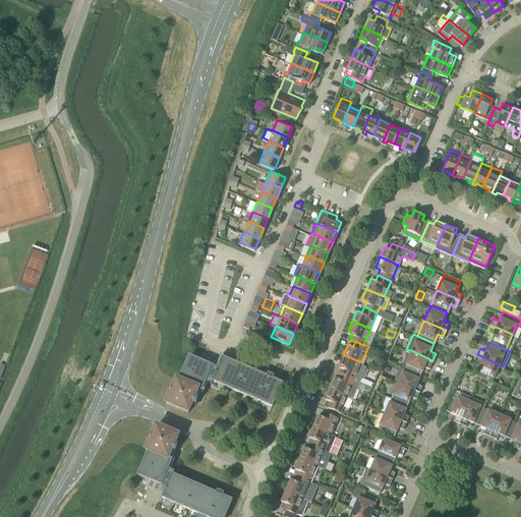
[(432,360),(411,350),(404,365),(420,372),(424,364),(429,366),(432,360)]
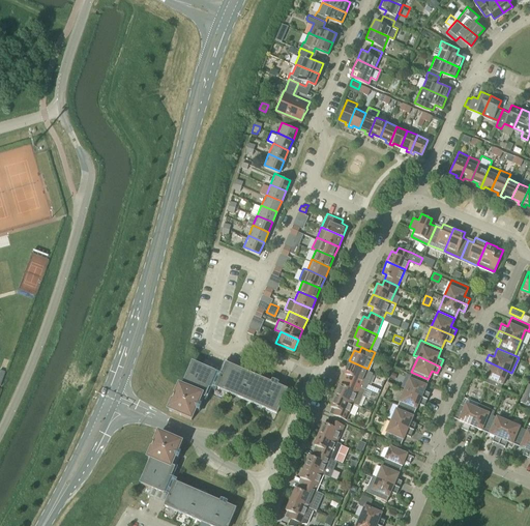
[(210,382),(215,370),(208,367),(211,359),(205,357),(203,363),(193,359),(182,383),(179,382),(169,407),(192,417),(196,408),(202,393),(205,395),(210,382)]
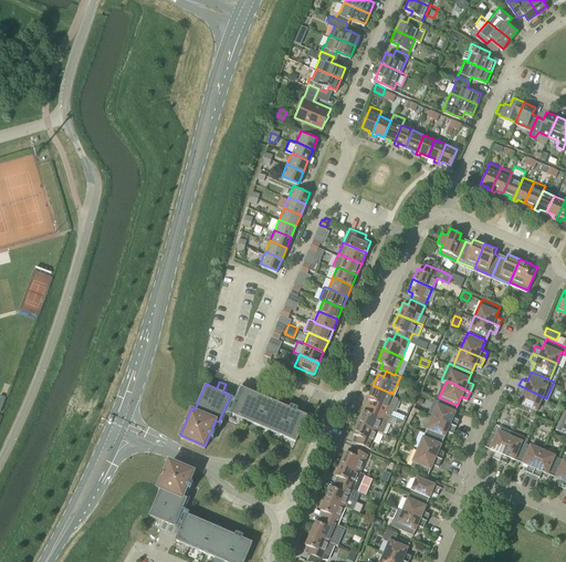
[(368,397),(366,404),(390,414),(398,396),(392,394),(373,385),(368,397)]
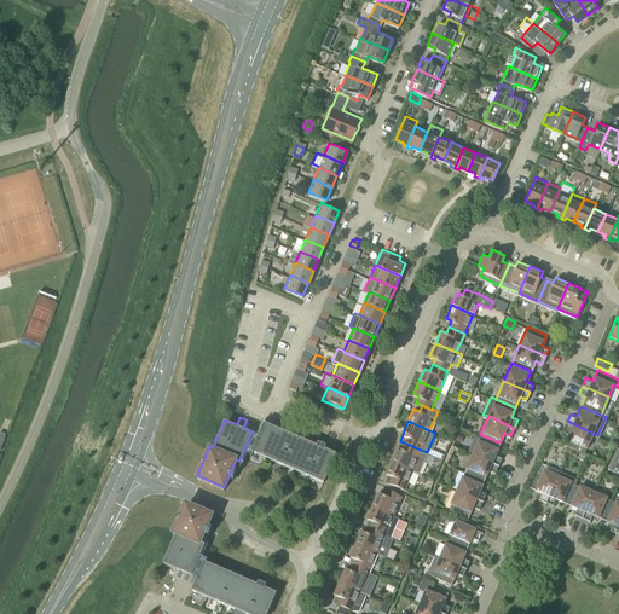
[(593,433),(567,421),(563,429),(570,432),(565,442),(570,445),(577,447),(585,451),(593,433)]
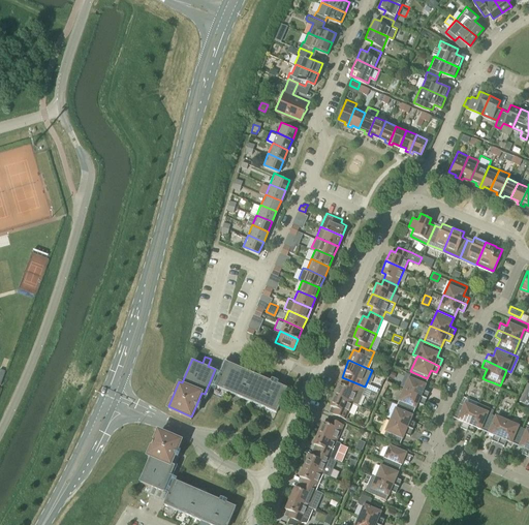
[(215,369),(210,381),(276,410),(286,387),(225,361),(221,371),(215,369)]
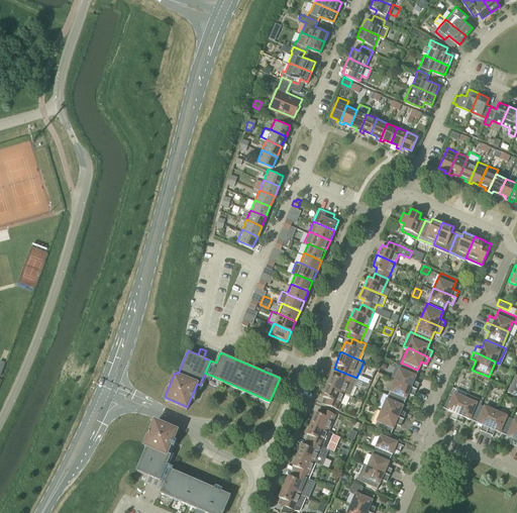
[(401,363),(395,378),(416,387),(419,381),(414,379),(417,370),(401,363)]
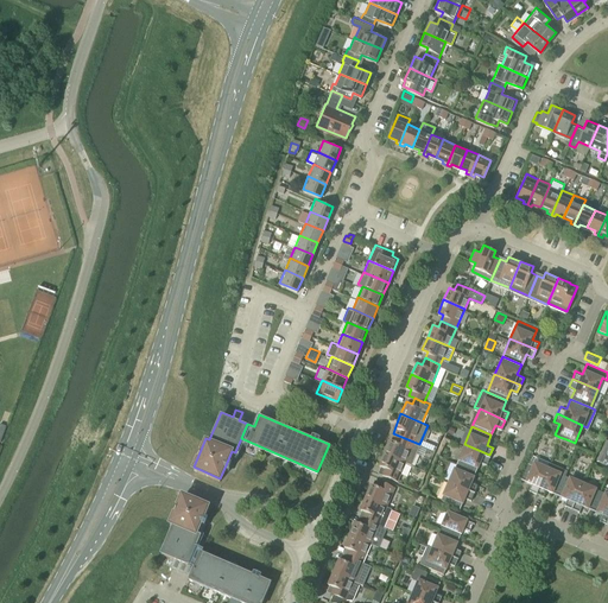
[(387,444),(385,451),(405,459),(405,461),(411,463),(419,444),(393,433),(391,439),(390,438),(387,444)]
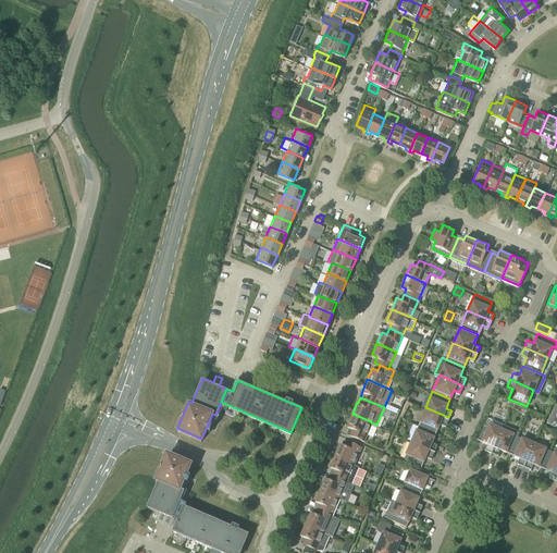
[(425,407),(418,424),(436,431),(440,422),(446,425),(448,417),(425,407)]
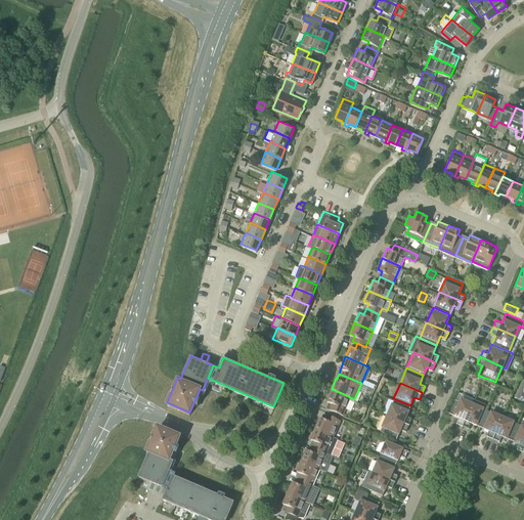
[(515,395),(523,399),(523,396),(523,385),(520,383),(515,395)]
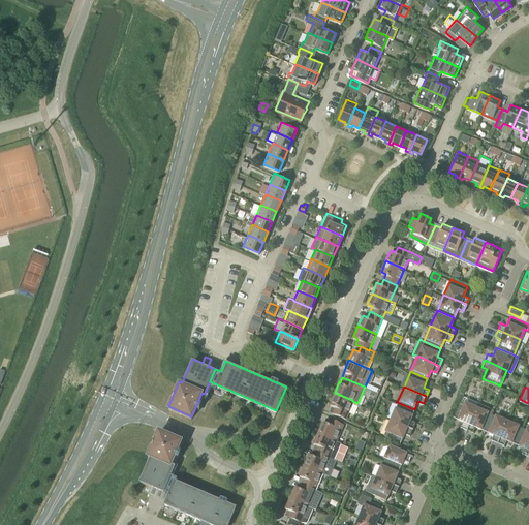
[(352,400),(335,393),(330,403),(335,405),(333,411),(341,414),(346,417),(352,401),(352,400)]
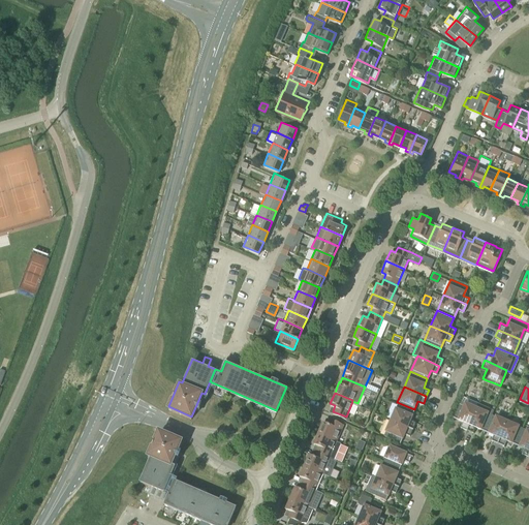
[(463,394),(454,415),(463,420),(460,425),(467,428),(476,405),(478,401),(478,400),(463,394)]
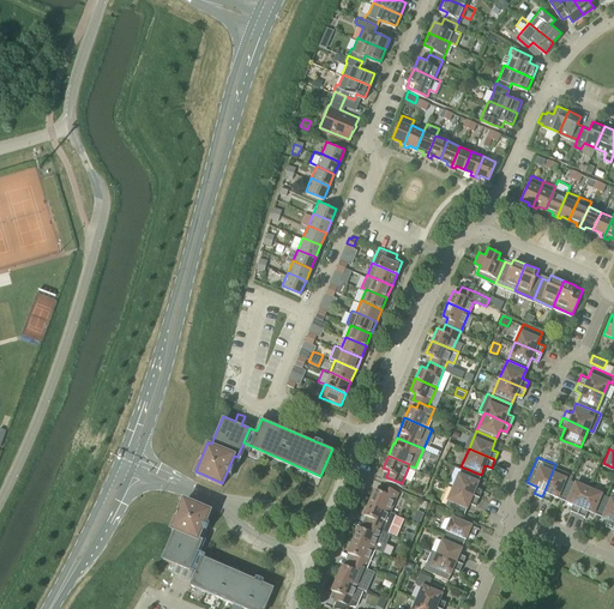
[(553,470),(542,496),(549,499),(552,493),(563,498),(571,478),(573,472),(555,465),(553,470)]
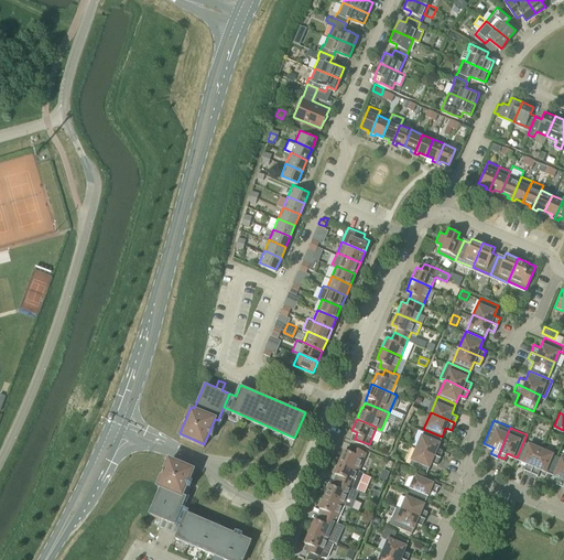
[(442,437),(423,429),(416,445),(440,455),(443,449),(437,447),(442,437)]
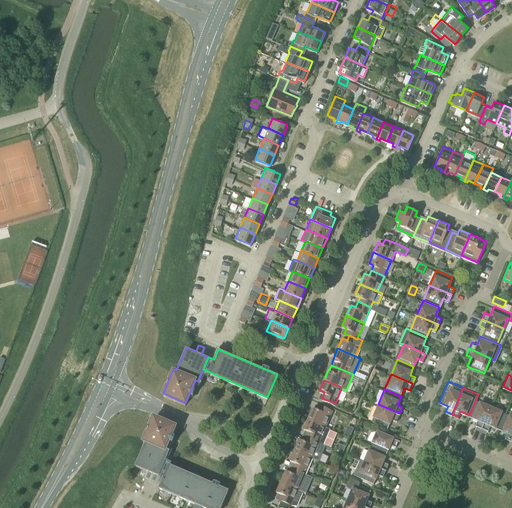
[(491,405),(476,399),(469,415),(477,418),(475,424),(481,427),(491,405)]
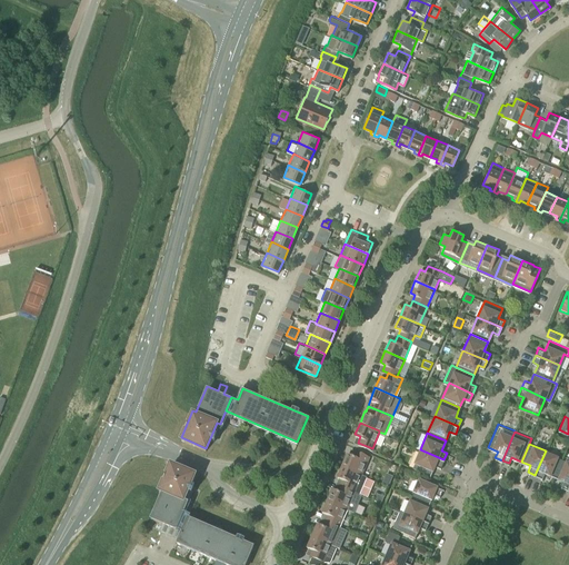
[(342,464),(361,473),(369,455),(355,448),(352,455),(347,453),(342,464)]
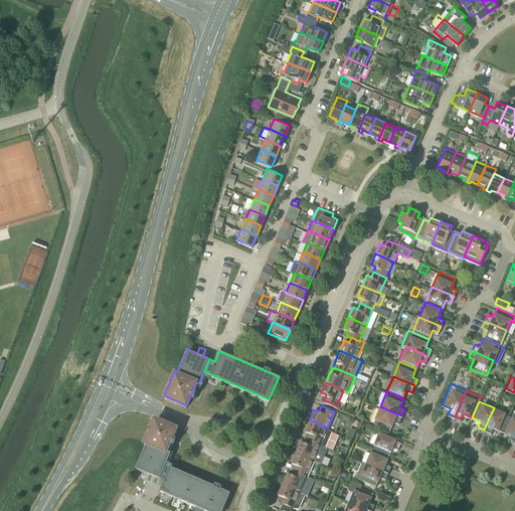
[(401,415),(380,406),(373,421),(390,429),(393,419),(399,422),(401,415)]
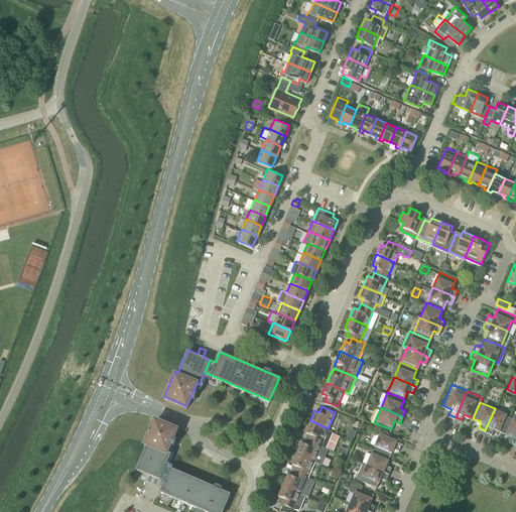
[(510,415),(495,408),(485,430),(492,432),(494,427),(503,431),(510,415)]
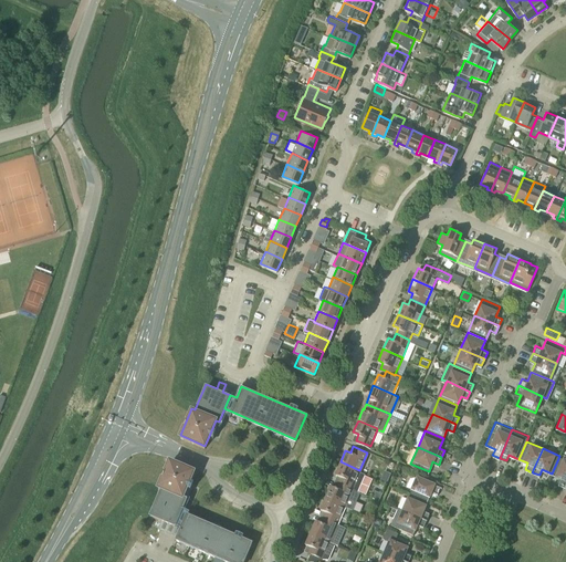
[(565,458),(559,456),(552,474),(561,477),(558,484),(565,486),(565,484),(565,458)]
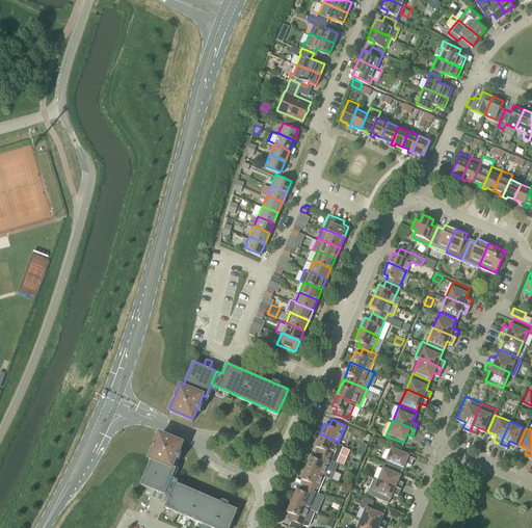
[(164,493),(171,476),(175,467),(173,466),(183,442),(159,431),(149,457),(152,458),(141,482),(153,487),(164,493)]
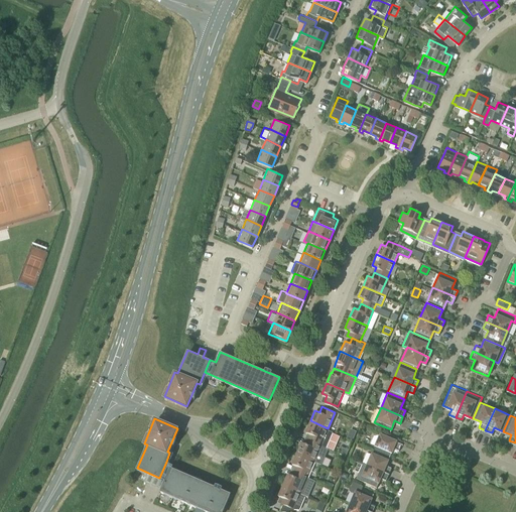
[(328,428),(310,420),(305,430),(310,432),(308,438),(326,445),(333,430),(328,428)]
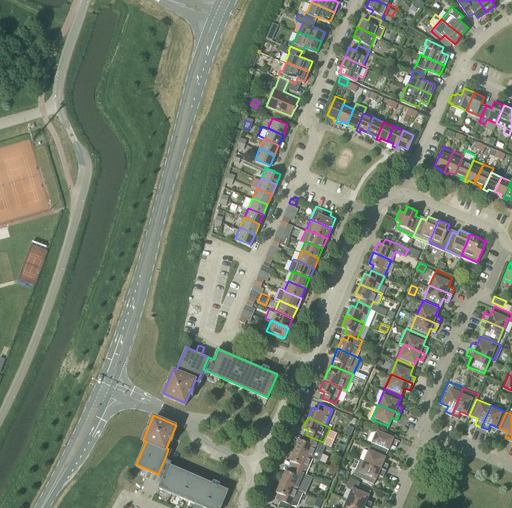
[(370,444),(387,451),(390,443),(396,445),(398,438),(377,429),(370,444)]
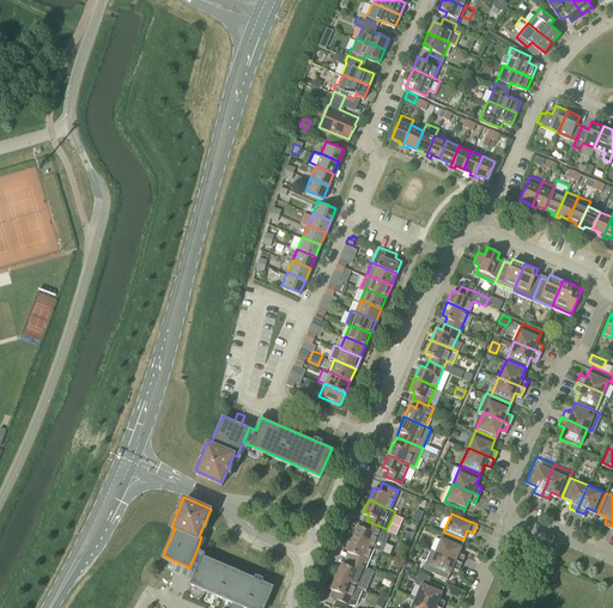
[(358,524),(352,536),(374,546),(382,549),(389,530),(387,529),(366,521),(363,527),(358,524)]
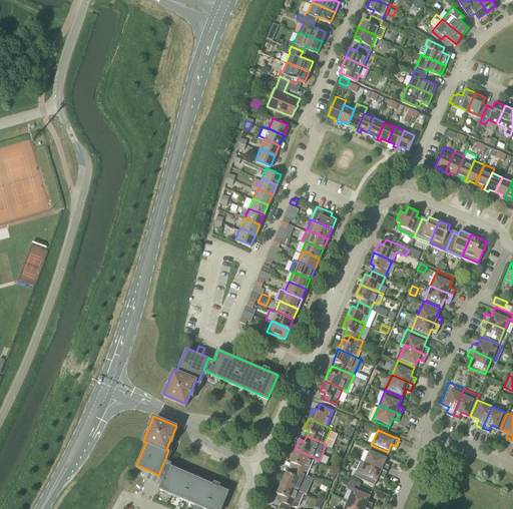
[(337,448),(344,451),(347,445),(340,442),(337,448)]
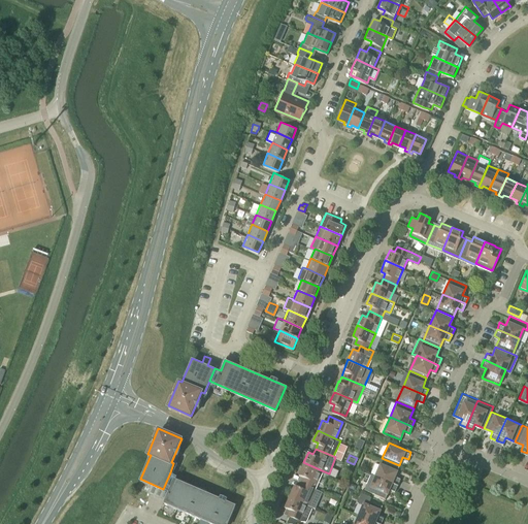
[(382,458),(375,473),(398,484),(400,477),(395,475),(399,465),(382,458)]
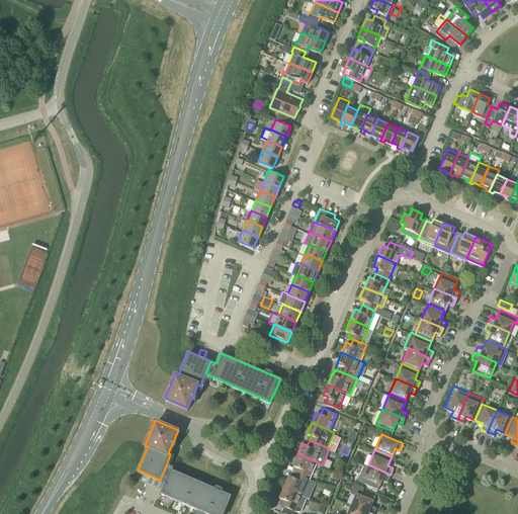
[(316,461),(297,453),(293,464),(297,466),(295,472),(309,478),(316,461)]
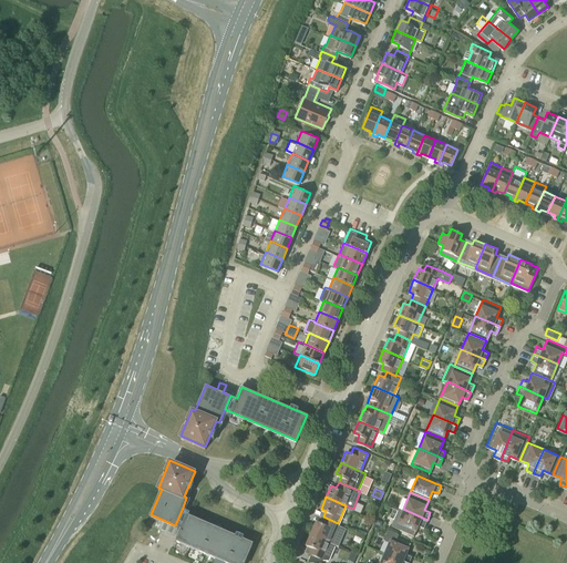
[(428,520),(403,509),(399,507),(391,524),(414,533),(418,524),(424,526),(428,520)]
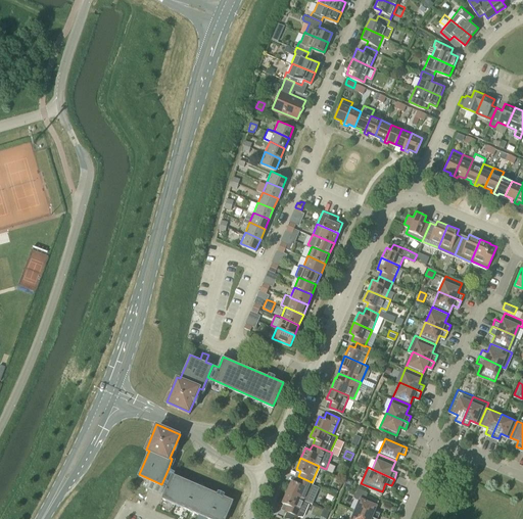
[(167,471),(161,484),(168,486),(164,492),(162,497),(214,518),(224,518),(231,504),(232,502),(233,500),(174,474),(167,471)]
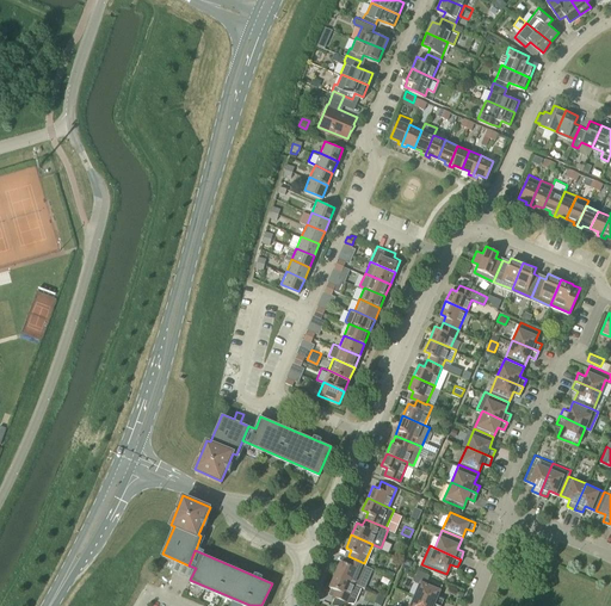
[(372,567),(364,563),(349,556),(346,562),(340,560),(335,573),(362,583),(365,586),(372,567)]
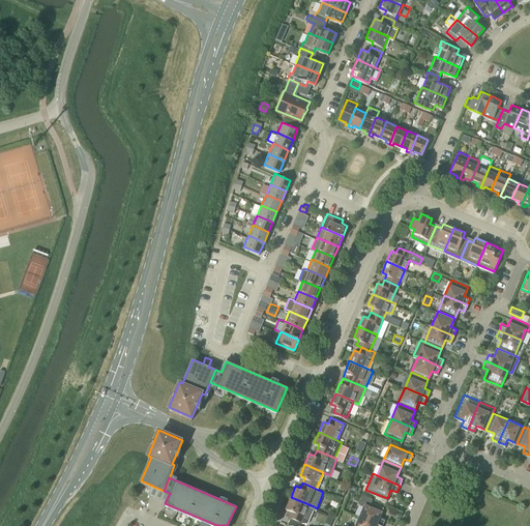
[(362,493),(358,502),(364,505),(360,515),(382,525),(385,518),(380,516),(383,506),(370,500),(372,497),(362,493)]
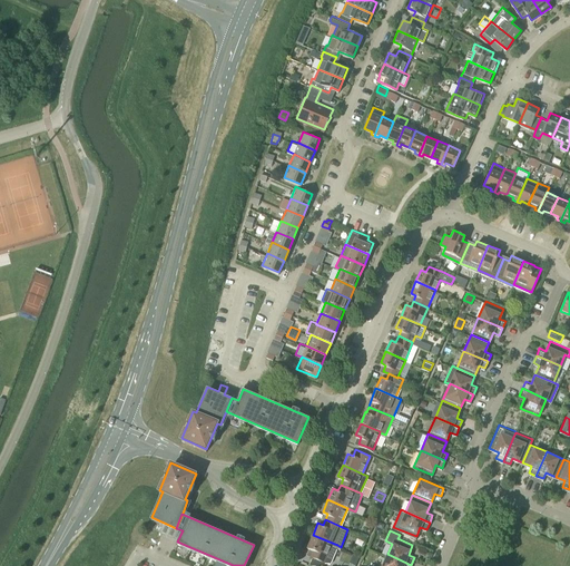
[(337,545),(313,535),(307,546),(313,548),(311,555),(313,556),(310,563),(323,564),(325,560),(331,562),(337,545)]
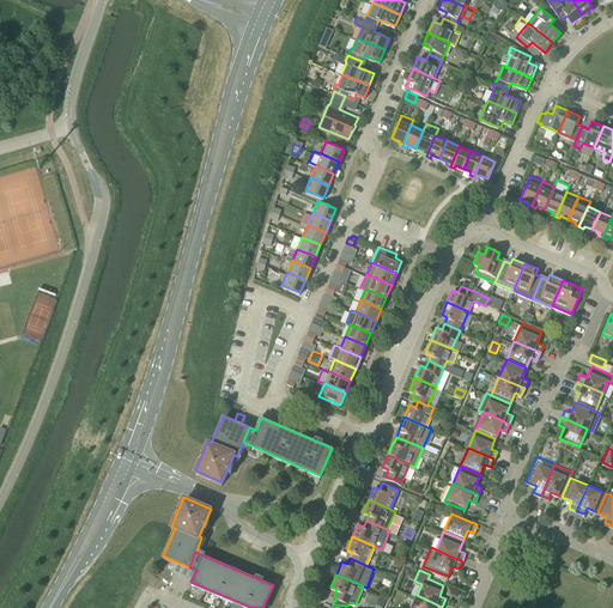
[(441,607),(442,607),(417,595),(410,607),(441,607)]
